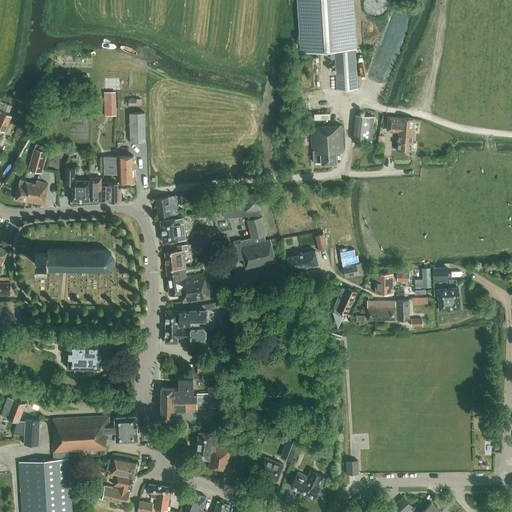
[(357,88),(351,0),(298,0),(302,51),(334,49),(336,89),(357,88)]
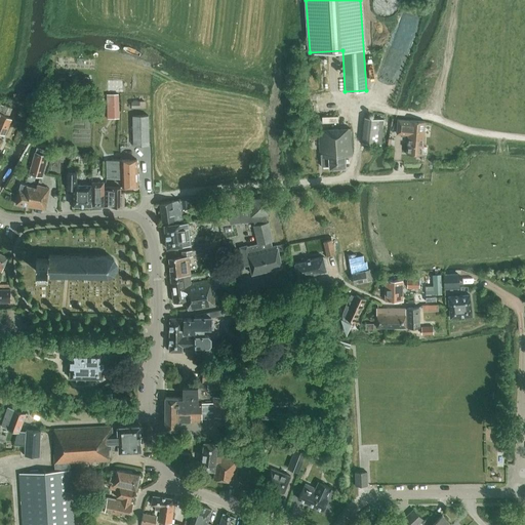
[(374,4),(374,8),(374,11),(376,14),(378,16),(381,18),(385,19),(388,19),(391,19),(394,18),(397,16),(399,13),(400,10),(400,7),(400,4),(399,1),(398,0),(375,0),(375,1),(374,4)]
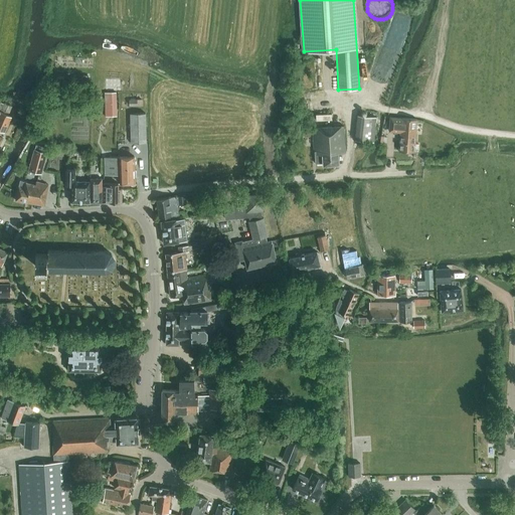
[(106,94),(106,105),(117,105),(117,94),(106,94)]
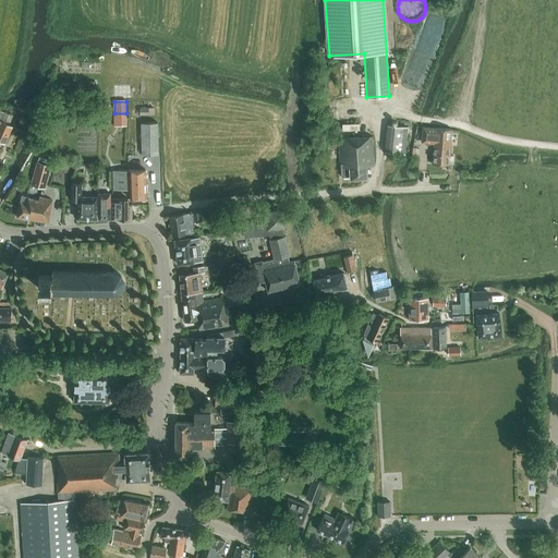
[(5,112),(2,118),(2,119),(9,122),(13,114),(5,111),(5,112)]
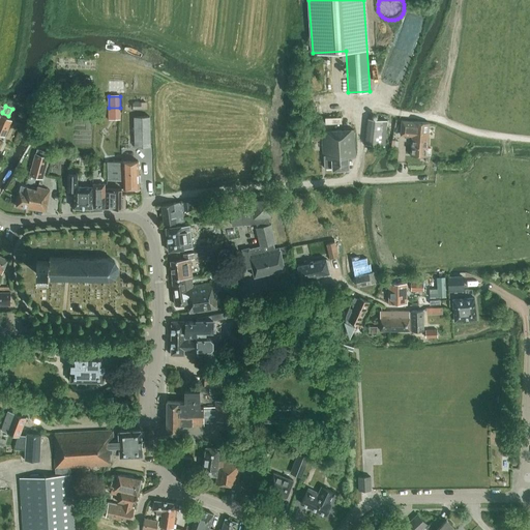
[(0,134),(5,137),(11,120),(2,115),(1,116),(1,115),(0,117),(0,134)]
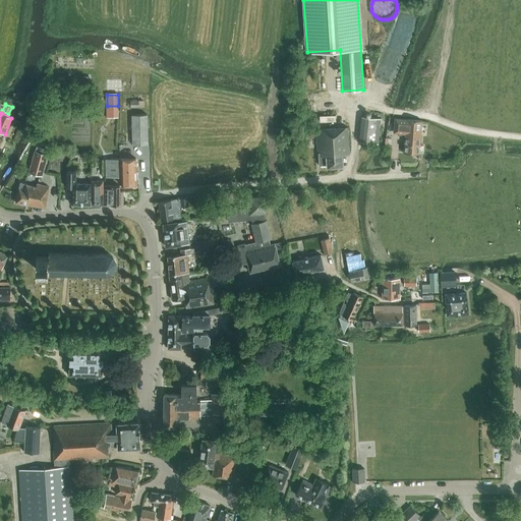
[(131,115),(131,126),(132,145),(139,145),(148,145),(147,115),(131,115)]
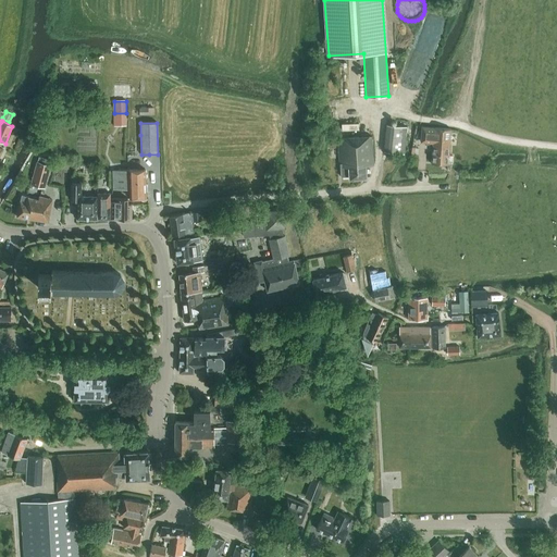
[(404,153),(407,126),(386,124),(384,151),(404,153)]
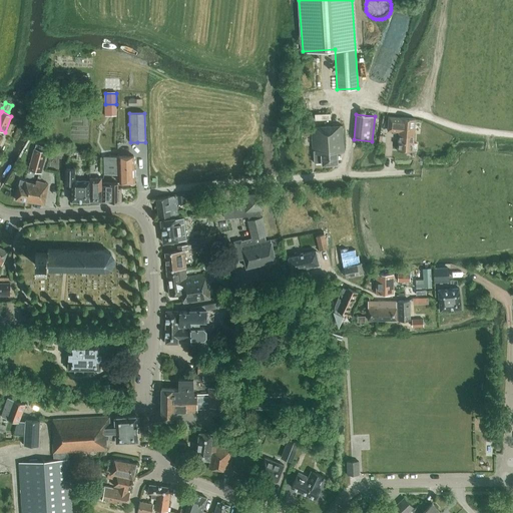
[(415,118),(400,117),(389,117),(388,130),(399,131),(398,149),(413,151),(415,118)]
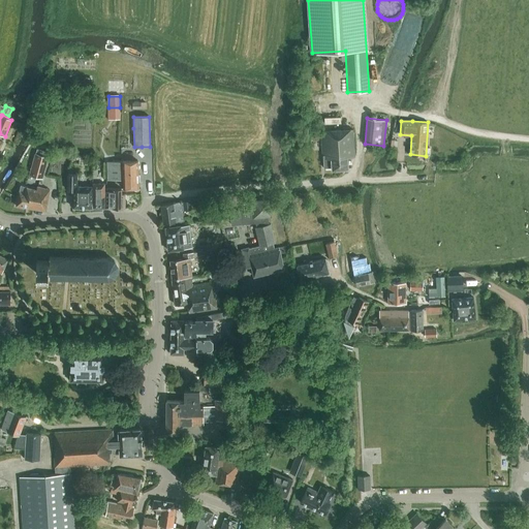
[(353,129),(320,131),(322,156),(323,156),(323,167),(332,167),(332,168),(347,168),(347,157),(354,157),(353,129)]
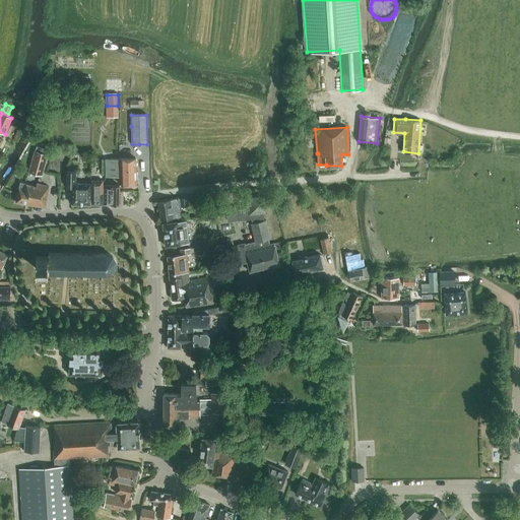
[(42,176),(47,154),(36,150),(29,172),(42,176)]
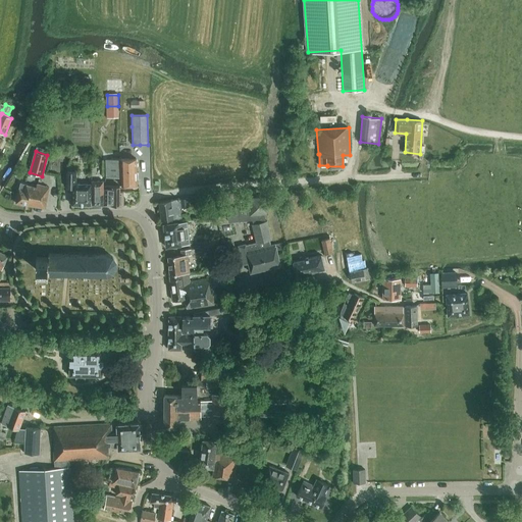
[(137,178),(138,177),(138,172),(137,171),(136,158),(105,159),(106,177),(121,177),(121,186),(137,186),(137,178)]
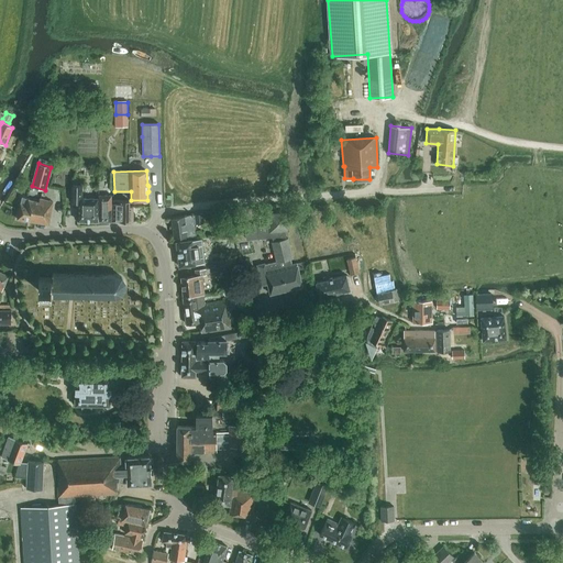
[(83,185),(73,185),(72,202),(78,202),(78,221),(98,221),(98,205),(98,201),(98,197),(83,197),(83,185)]
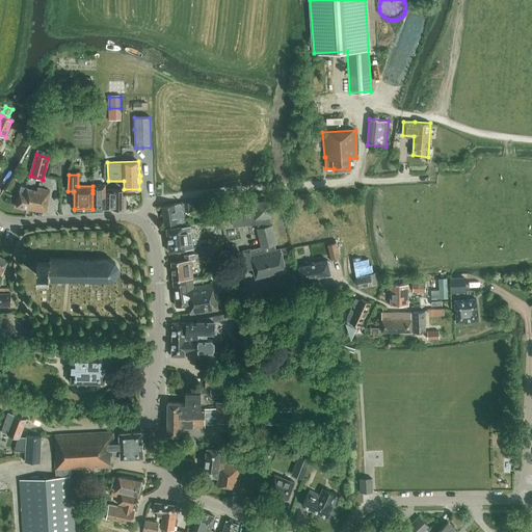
[(106,184),(92,184),(92,186),(92,190),(92,193),(92,209),(105,209),(105,196),(106,196),(106,189),(106,184)]
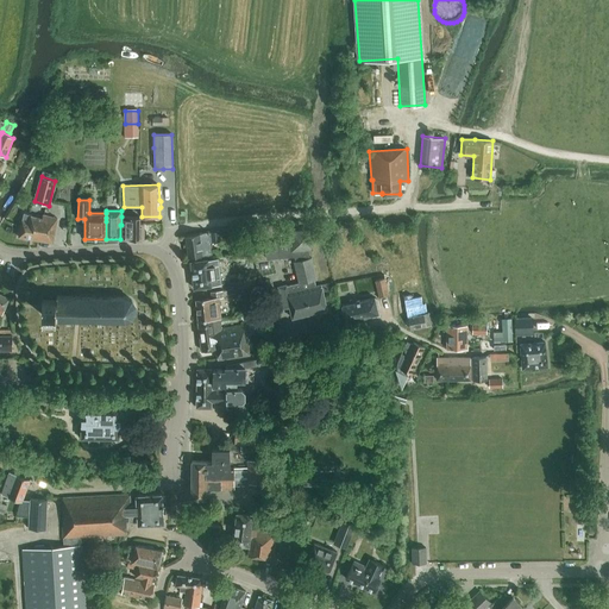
[(42,219),(38,218),(24,214),(23,220),(18,237),(52,243),(57,219),(43,215),(42,219)]
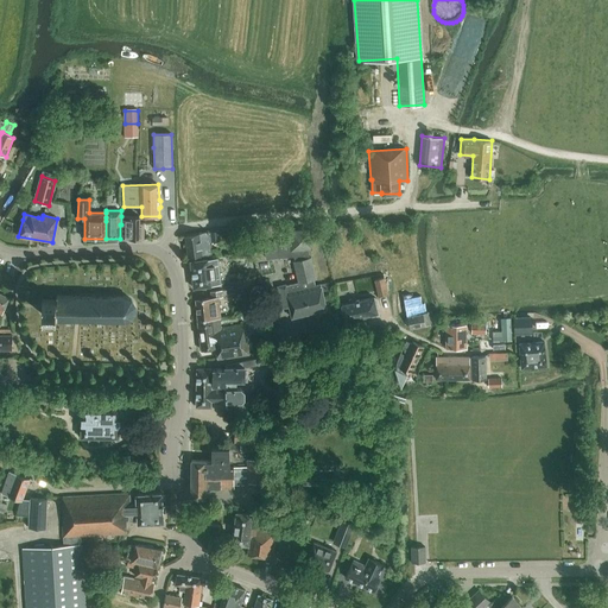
[(120,225),(120,239),(144,240),(144,223),(139,222),(139,216),(121,216),(121,225),(120,225)]
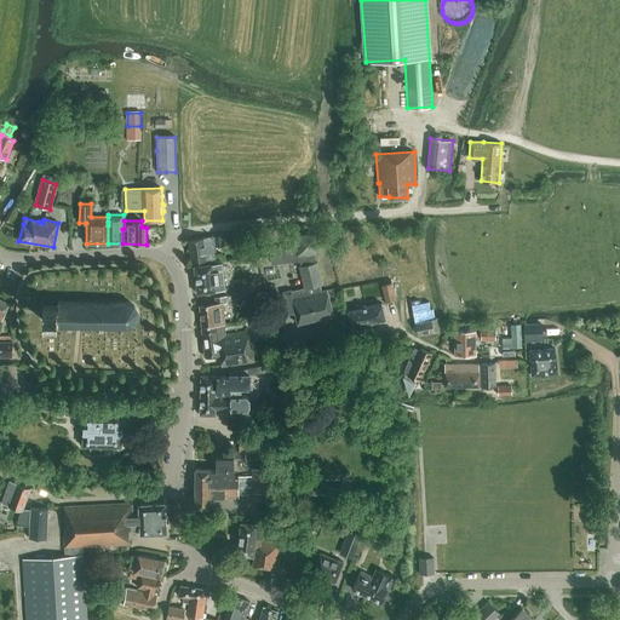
[(336,287),(327,290),(322,291),(320,285),(322,285),(317,262),(315,262),(314,253),(316,253),(314,234),(294,235),(296,246),(270,248),(273,264),(287,263),(287,260),(299,259),(302,265),(299,267),(304,288),(291,291),(291,290),(283,292),(287,310),(294,309),(298,323),(333,315),(328,297),(338,296),(336,287)]
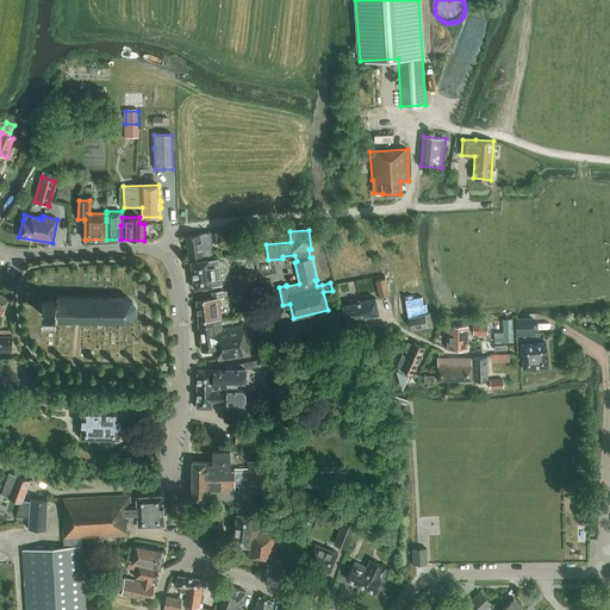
[(212,234),(209,234),(209,232),(186,236),(188,257),(211,254),(210,242),(221,241),(219,231),(211,232),(212,234)]
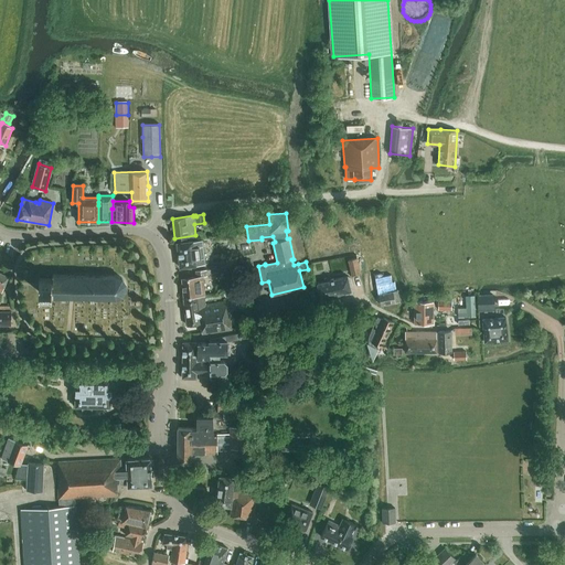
[(202,240),(193,241),(177,243),(180,267),(205,264),(204,256),(202,240)]
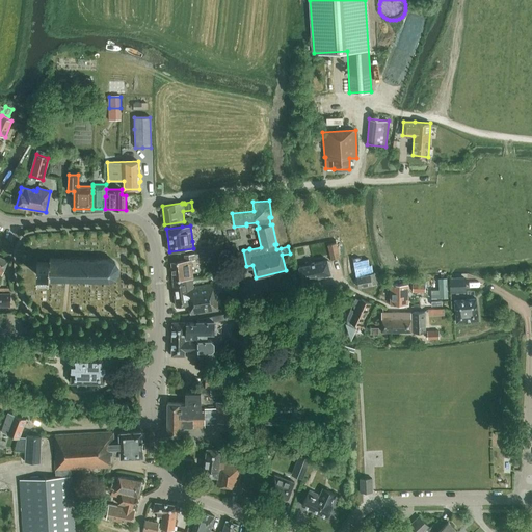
[(331,259),(339,257),(336,243),(327,244),(331,259)]
